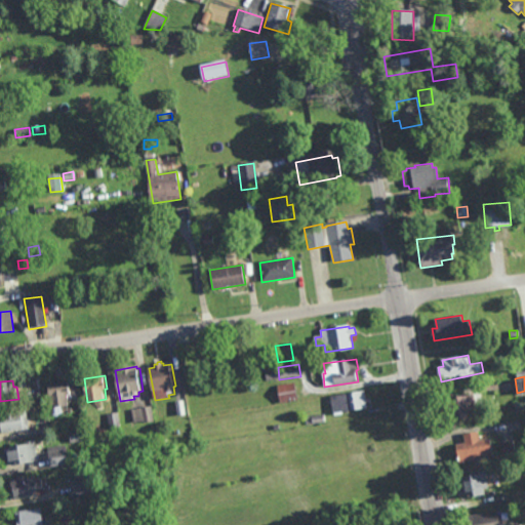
[(52,408),(49,384),(70,381),(72,394),(69,395),(71,406),(52,408)]
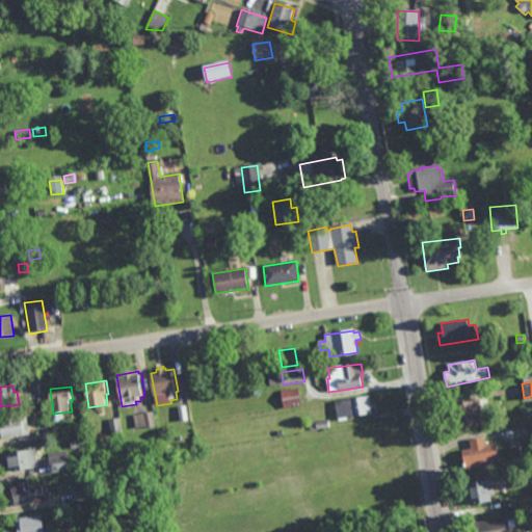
[(285,408),(282,391),(299,388),(302,405),(285,408)]
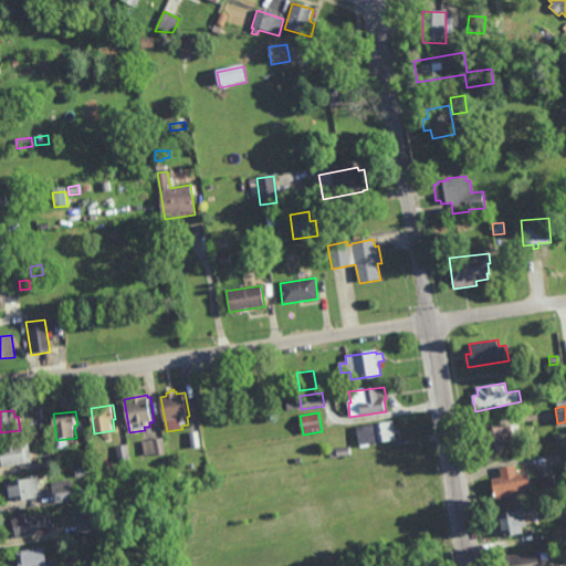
[(359,448),(356,427),(394,421),(397,440),(370,444),(370,447),(359,448)]
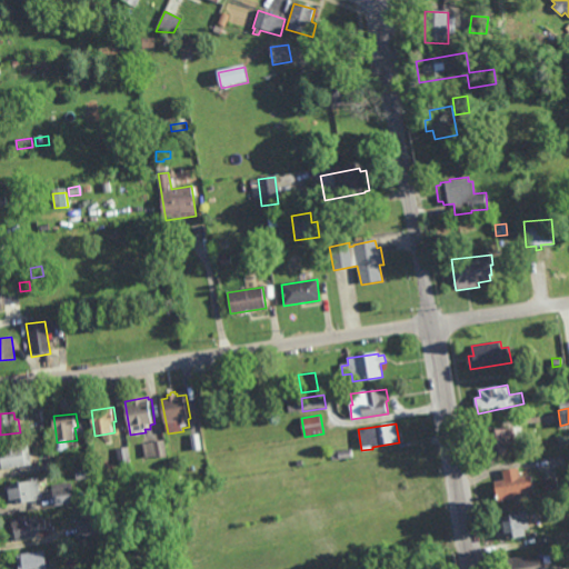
[(41,433),(40,425),(48,425),(49,432),(41,433)]
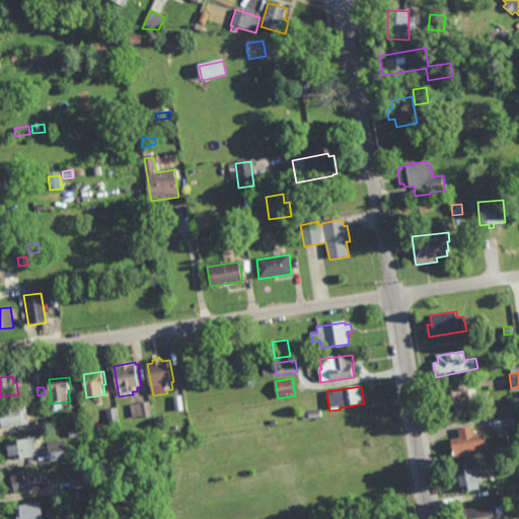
[(457,414),(447,415),(447,413),(441,414),(439,393),(467,389),(470,410),(457,412),(457,414)]
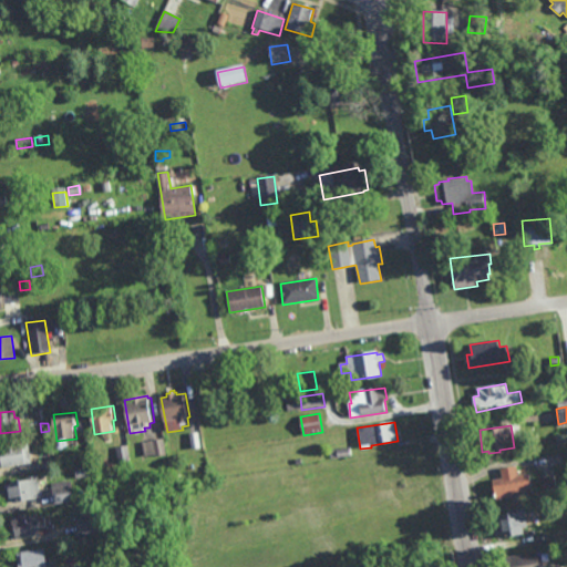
[(193,449),(191,434),(199,432),(202,447),(193,449)]
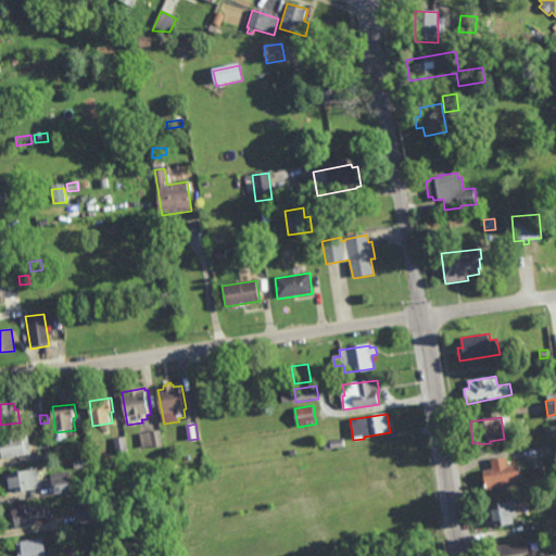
[(555,432),(545,433),(544,426),(555,424),(555,432)]
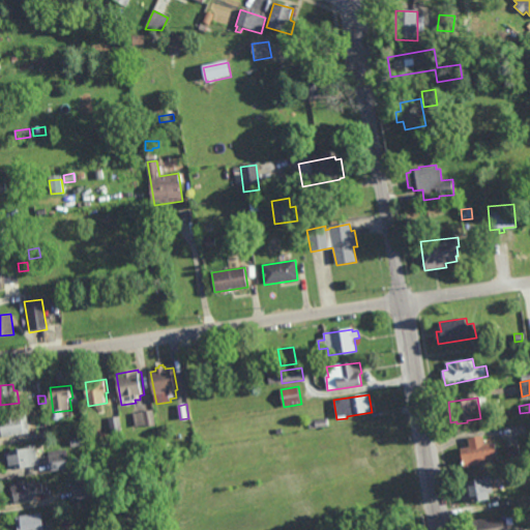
[(136,429),(134,413),(154,410),(156,424),(136,429)]
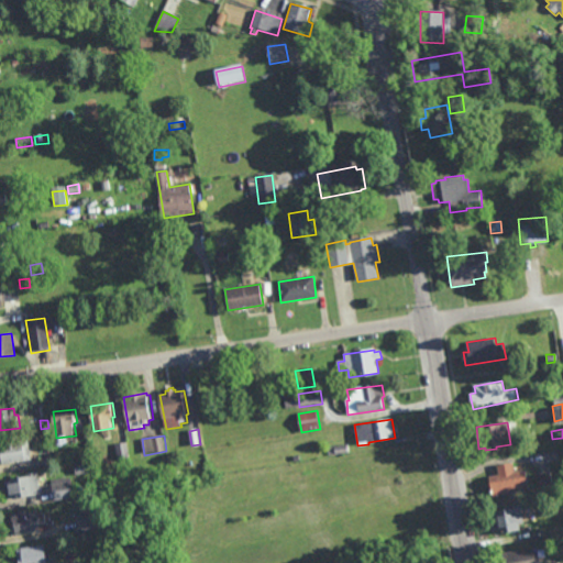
[(3,464),(0,464),(0,445),(30,441),(33,460),(3,464)]
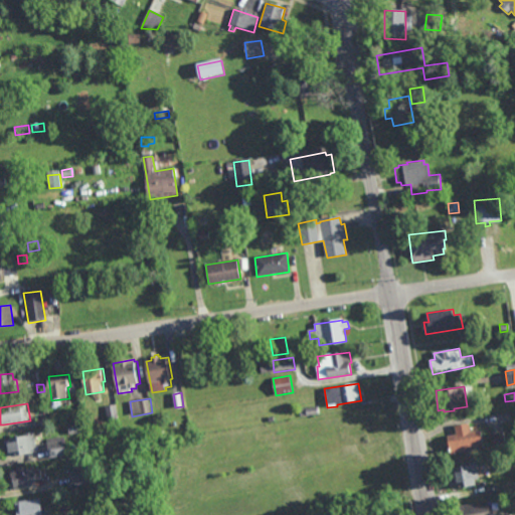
[(109,421),(107,406),(118,405),(119,419),(109,421)]
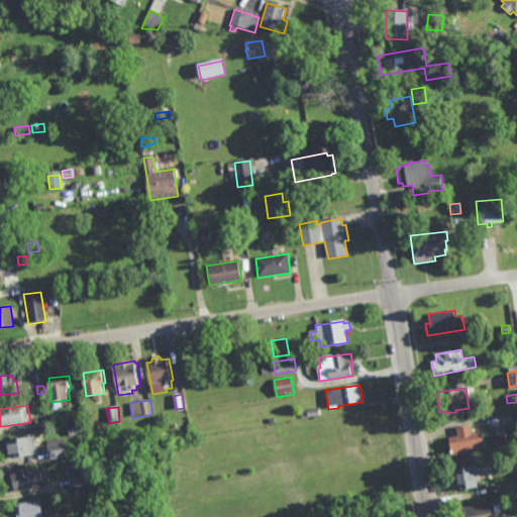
[(300,419),(299,411),(320,408),(321,416),(300,419)]
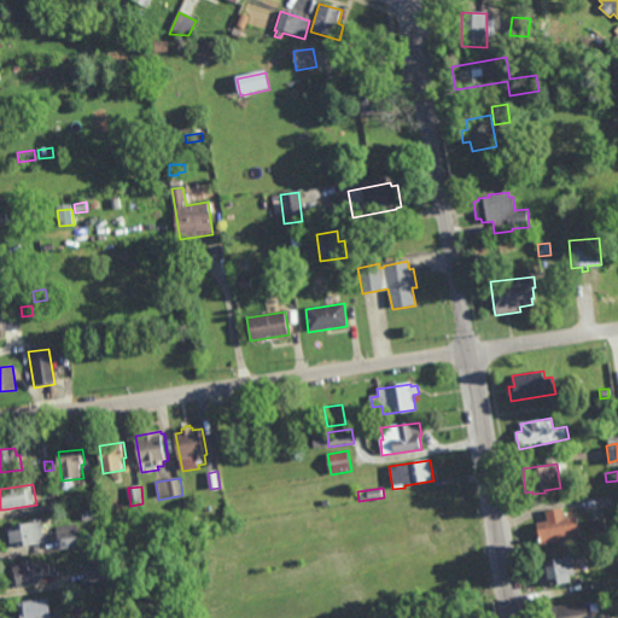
[(47,512),(46,501),(54,501),(53,496),(60,496),(63,509),(47,512)]
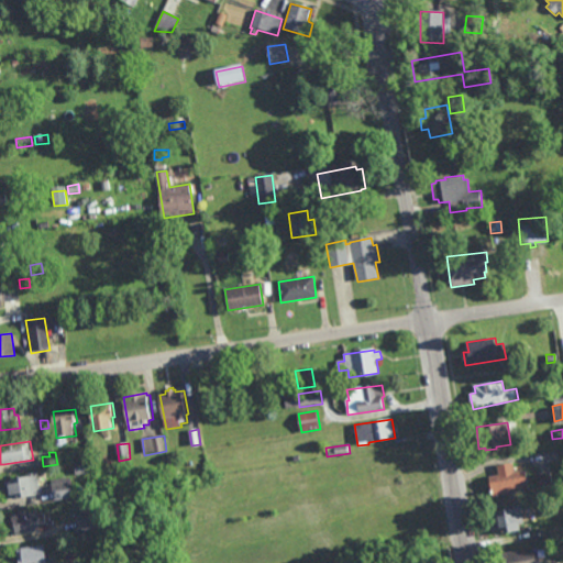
[(76,474),(75,463),(88,462),(89,473),(76,474)]
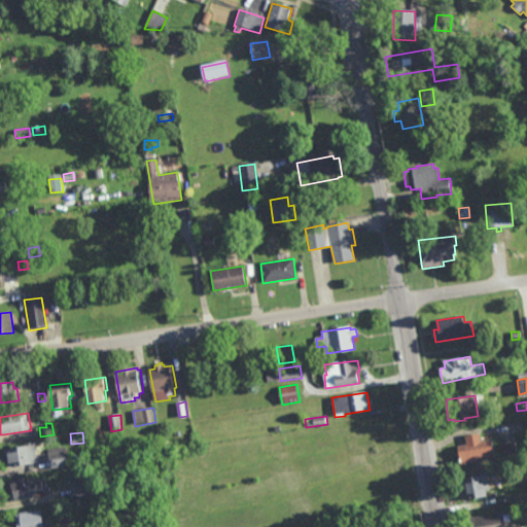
[(481,442),(491,440),(494,458),(459,464),(456,446),(465,445),(463,434),(479,432),(481,442)]
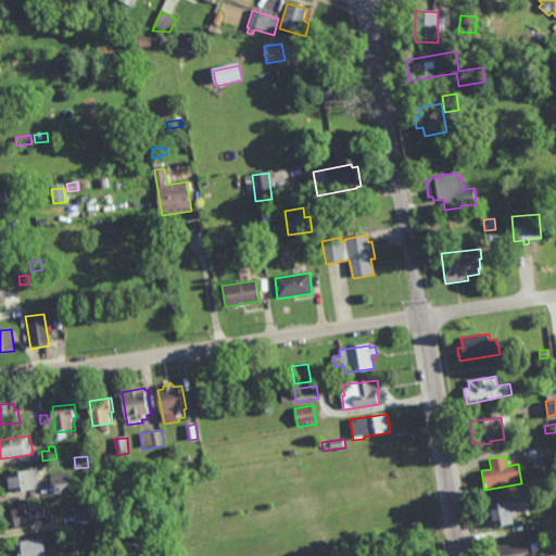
[(534,487),(531,467),(543,465),(546,484),(534,487)]
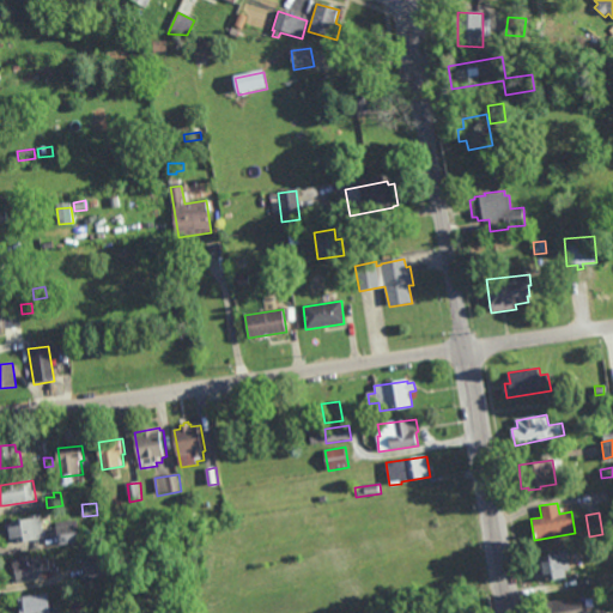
[(43,516),(50,515),(53,529),(44,530),(46,538),(13,542),(13,541),(8,542),(6,523),(12,523),(11,522),(30,519),(29,516),(42,514),(43,516)]
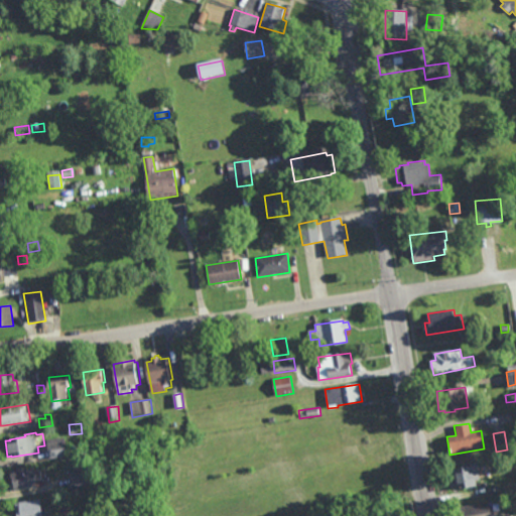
[(50,459),(47,440),(66,438),(69,456),(50,459)]
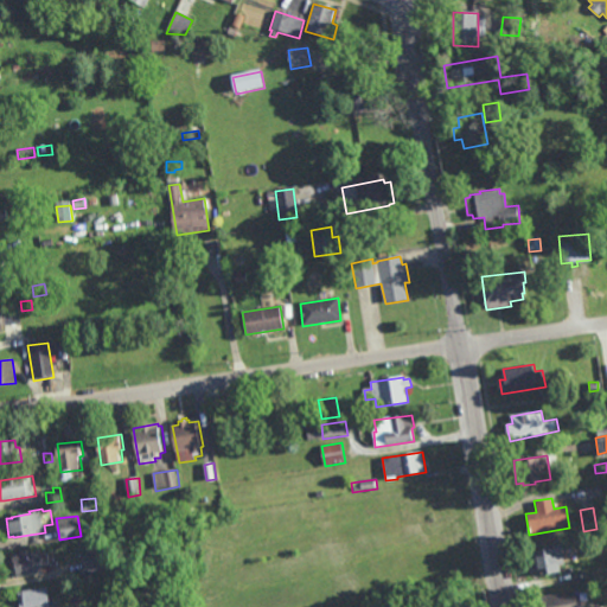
[(537,574),(529,575),(525,557),(534,556),(534,553),(560,548),(563,566),(557,566),(558,573),(537,576),(537,574)]
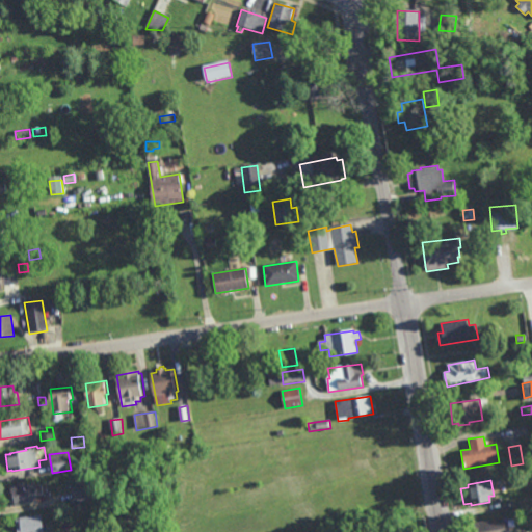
[(27,485),(36,483),(37,485),(43,484),(44,495),(37,496),(38,502),(16,505),(14,491),(11,491),(10,486),(16,486),(16,483),(27,482),(27,485)]
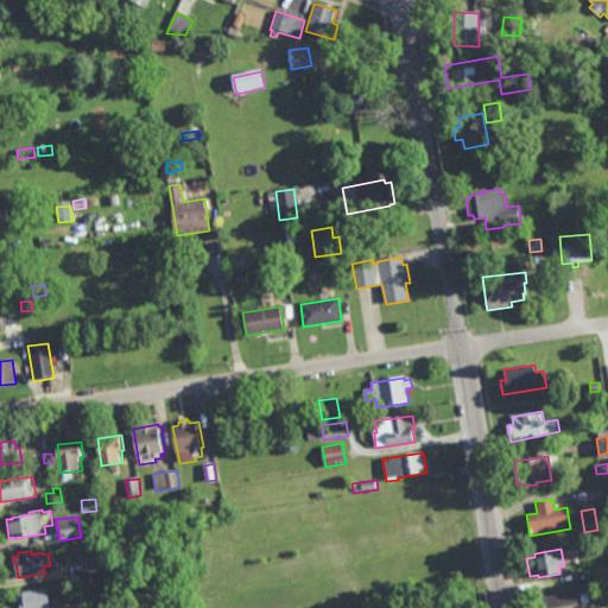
[(86,574),(82,555),(105,551),(107,570),(86,574)]
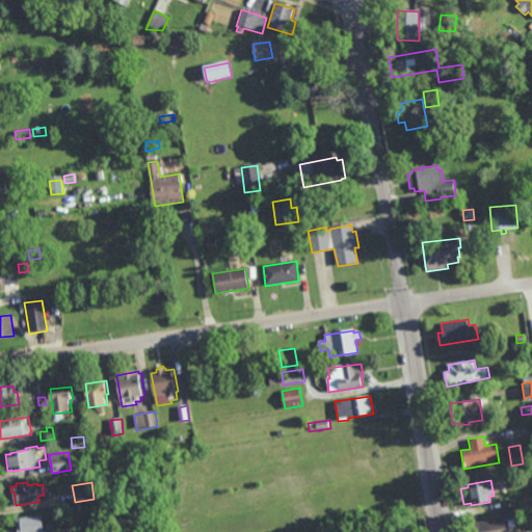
[(44,523),(47,523),(48,531),(45,531),(18,531),(17,520),(21,519),(21,517),(43,514),(44,523)]
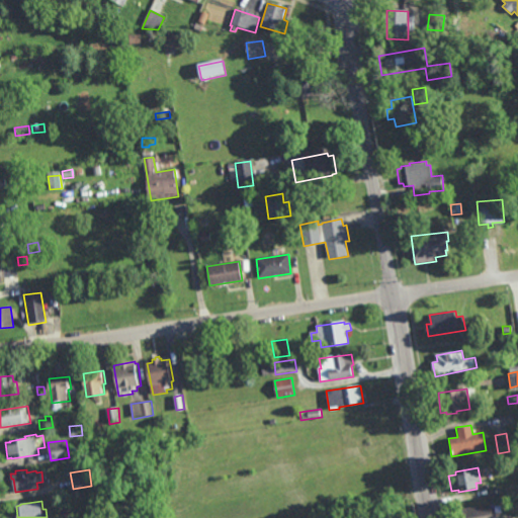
[(492,513),(496,512),(497,517),(461,517),(460,509),(490,504),(492,513)]
